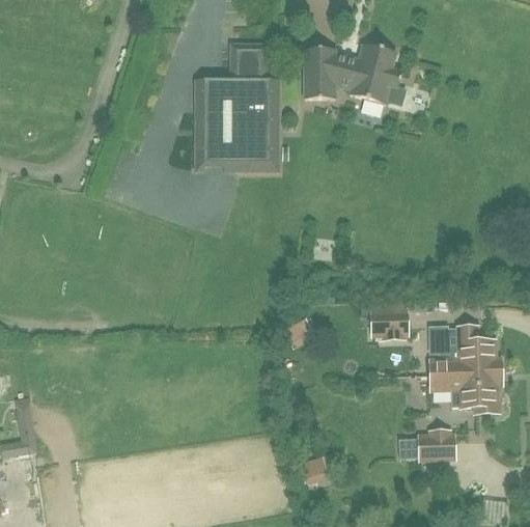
[(351,93),(386,103),(391,85),(398,87),(403,71),(392,67),(397,52),(382,48),(382,44),(373,42),(370,45),(364,43),(359,62),(336,56),(336,48),(305,48),(305,98),(336,98),(336,84),(352,88),(351,93)]
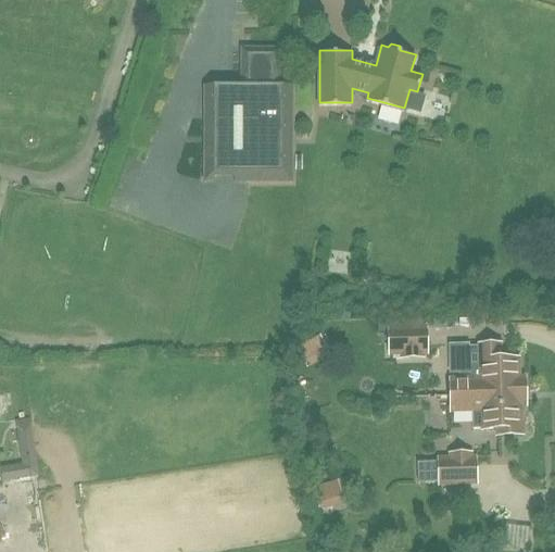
[(280,46),(242,45),(242,83),(205,83),(205,178),(292,178),(293,83),(280,83),(280,46)]
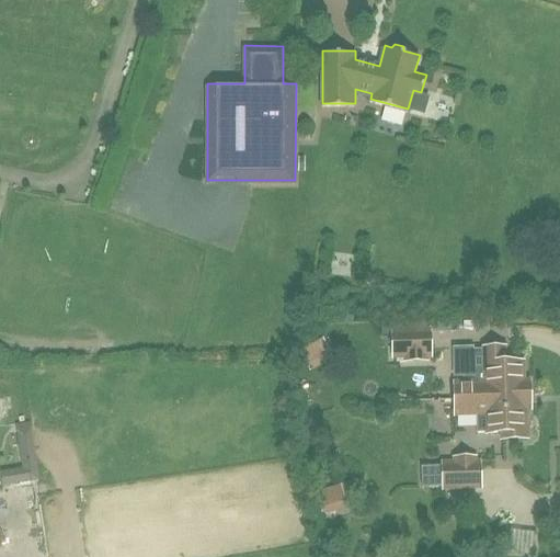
[(426,356),(426,352),(431,352),(430,328),(393,329),(395,353),(407,352),(407,356),(426,356)]
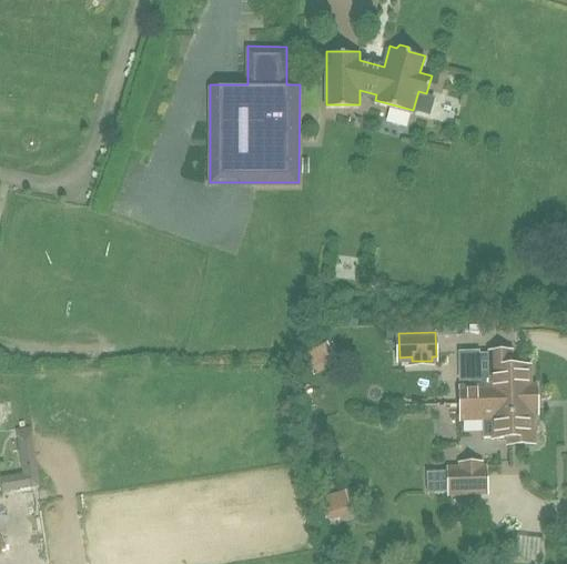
[(320,372),(345,361),(335,340),(310,351),(320,372)]
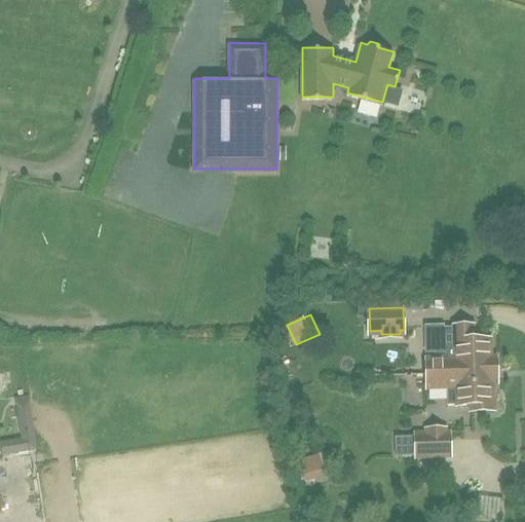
[(443,324),(444,356),(427,357),(427,385),(447,384),(448,403),(472,402),(472,408),(494,408),(493,380),(497,380),(497,355),(490,355),(490,337),(474,337),(474,323),(443,324)]
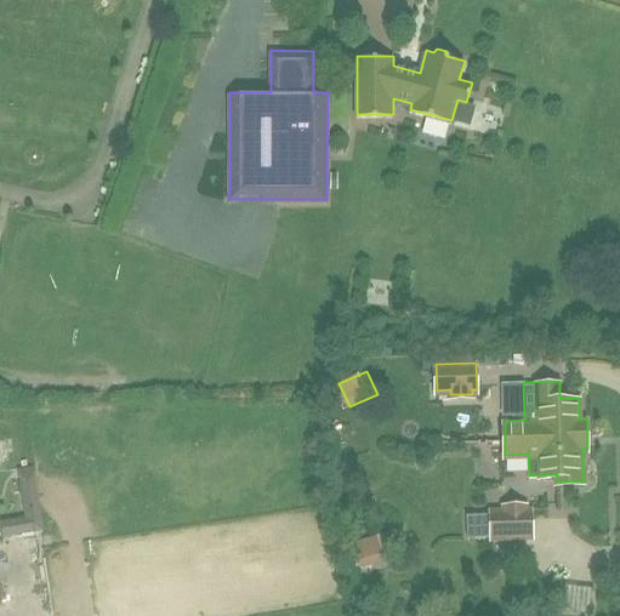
[(27,515),(16,517),(18,531),(44,528),(35,473),(21,474),(27,515)]
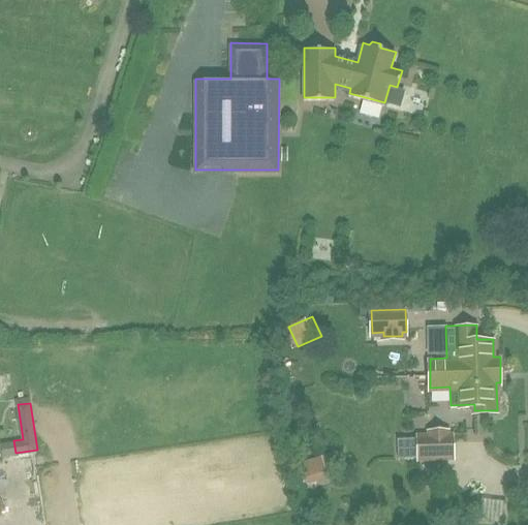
[(418,434),(420,457),(454,455),(453,432),(448,433),(447,429),(430,429),(430,433),(418,434)]
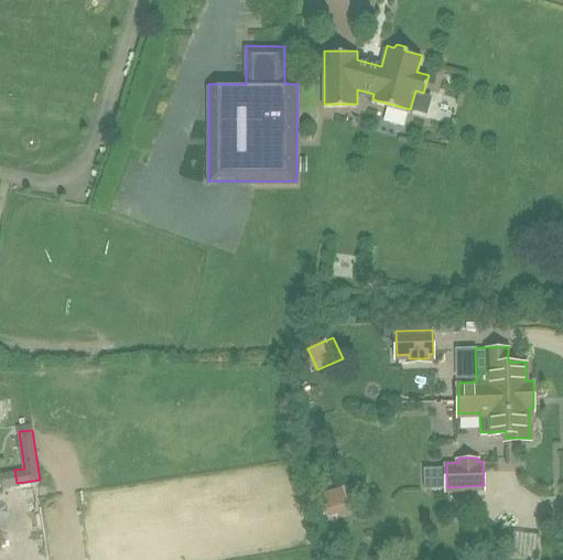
[(324,492),(328,512),(356,505),(352,485),(324,492)]
